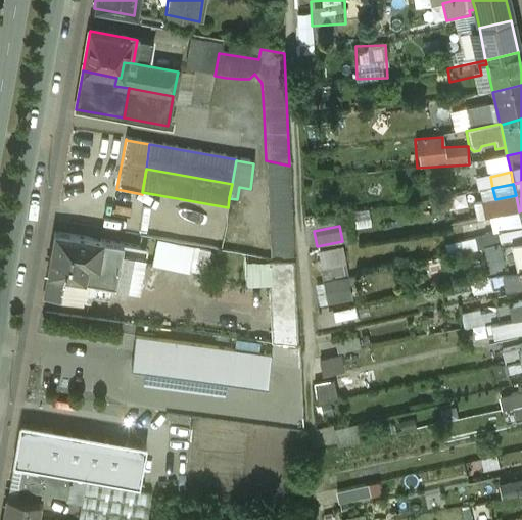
[(521,227),(504,232),(506,244),(521,240),(521,227)]
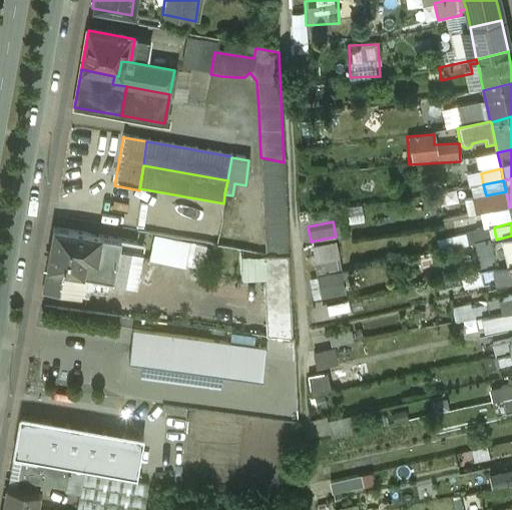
[(136,244),(52,230),(45,271),(88,278),(88,279),(130,286),(136,244)]
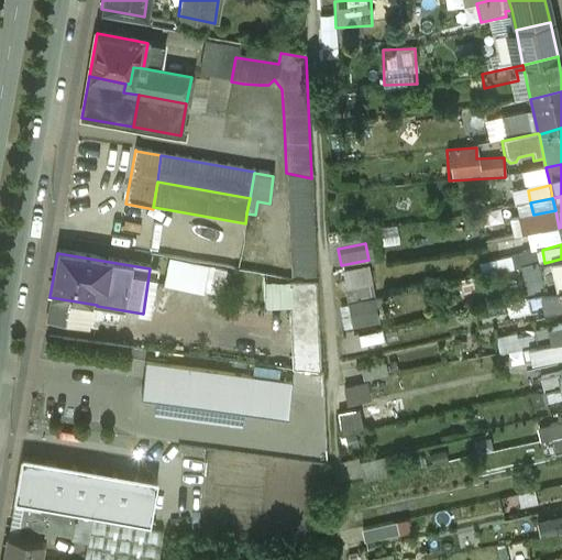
[(169,259),(163,287),(208,297),(215,267),(169,259)]
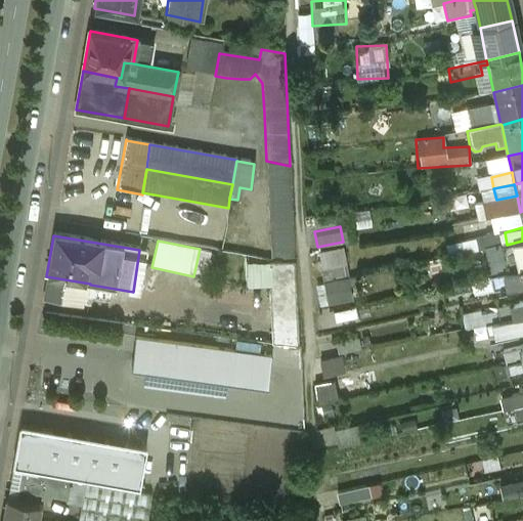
[(522,241),(507,245),(500,246),(507,274),(522,270),(522,241)]
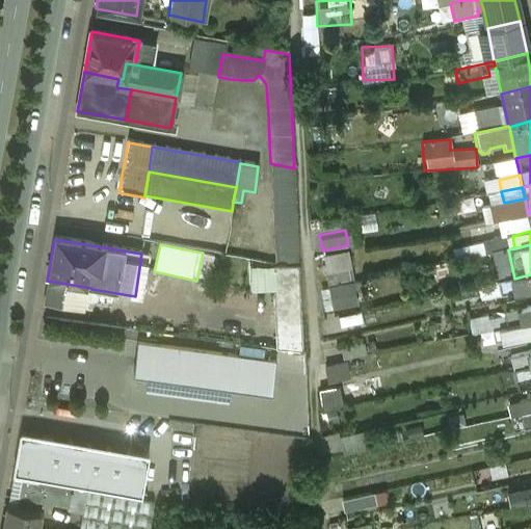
[(324,256),(326,274),(339,273),(340,282),(354,281),(351,253),(324,256)]
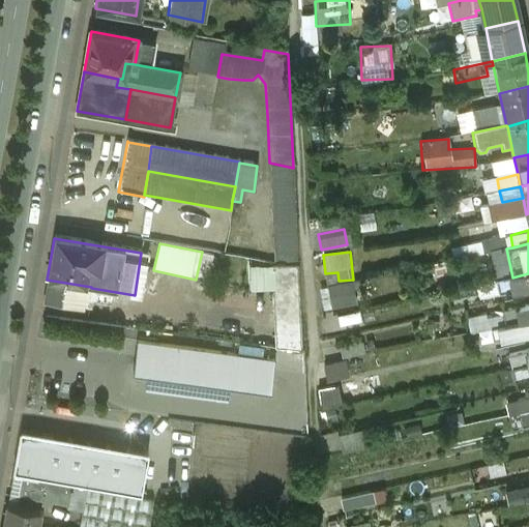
[(302,349),(303,265),(273,265),(272,349),(302,349)]
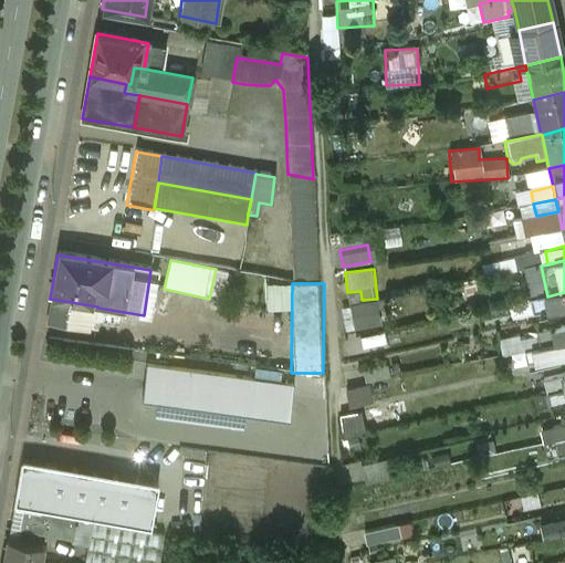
[(564,292),(547,296),(530,301),(533,315),(564,308),(564,292)]
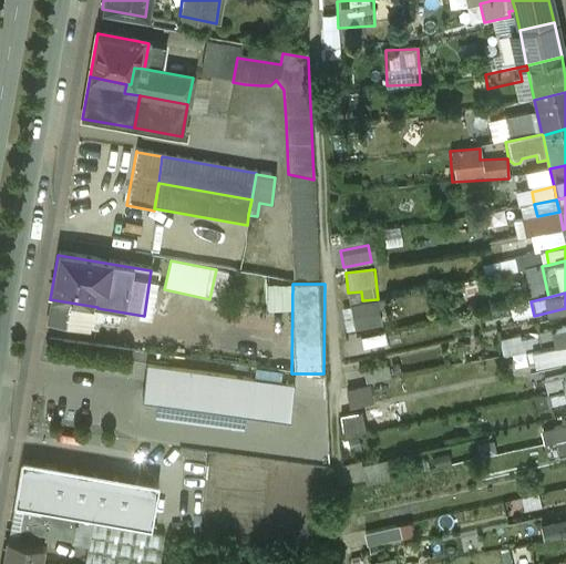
[(98,307),(50,299),(50,300),(51,300),(47,325),(48,326),(49,325),(84,331),(84,329),(94,330),(98,308),(98,307)]
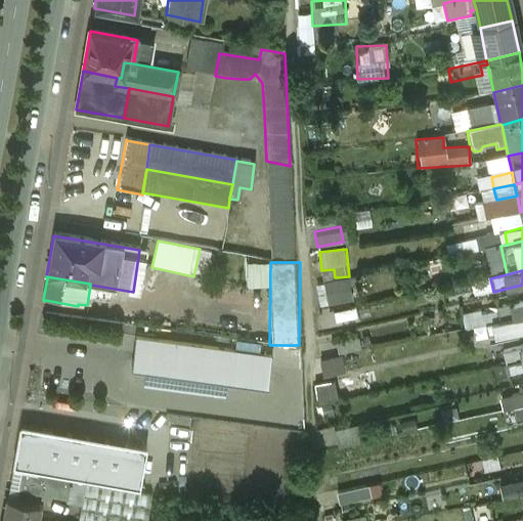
[(325,281),(328,305),(351,304),(350,279),(325,281)]
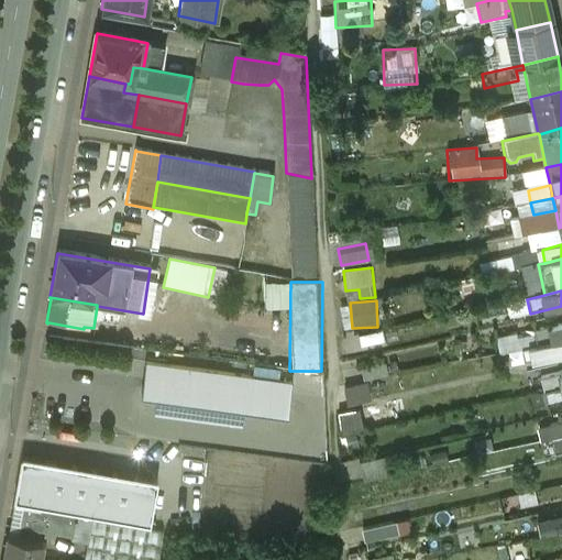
[(561,324),(532,331),(536,346),(561,340),(561,324)]
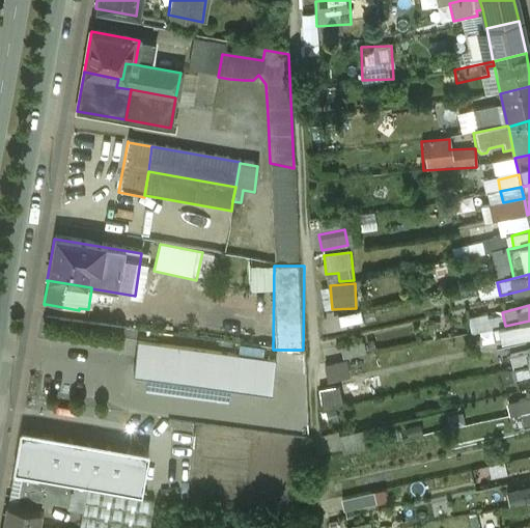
[(529,321),(505,326),(508,340),(529,335),(529,321)]
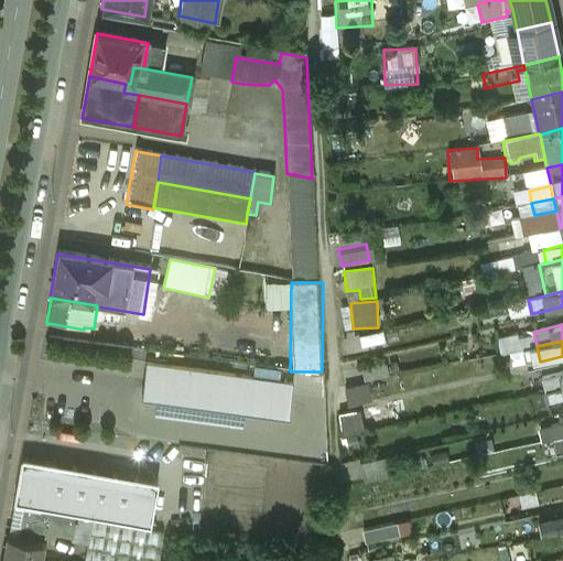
[(291,386),(144,365),(140,398),(287,417),(291,386)]
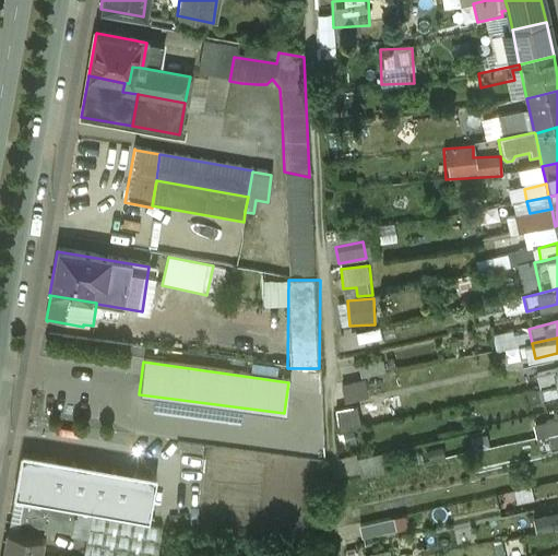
[(359,367),(360,379),(386,376),(383,364),(359,367)]
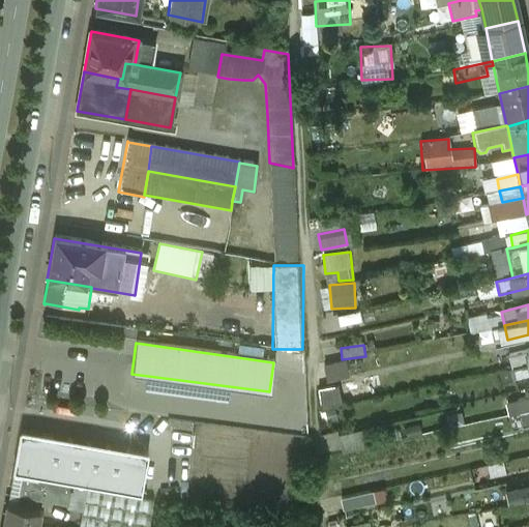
[(237,355),(258,356),(259,347),(238,346),(237,355)]
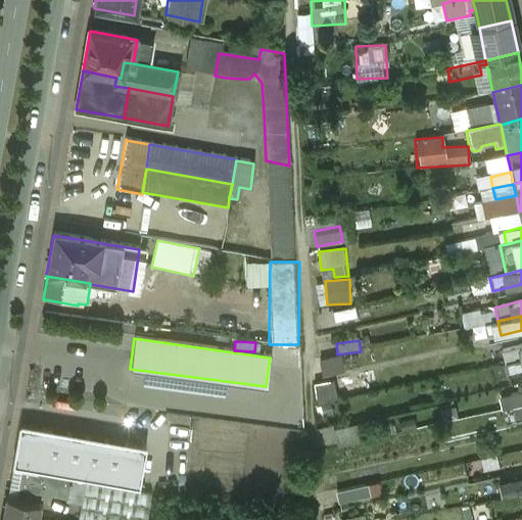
[(521,360),(520,349),(506,352),(508,365),(521,361),(521,360)]
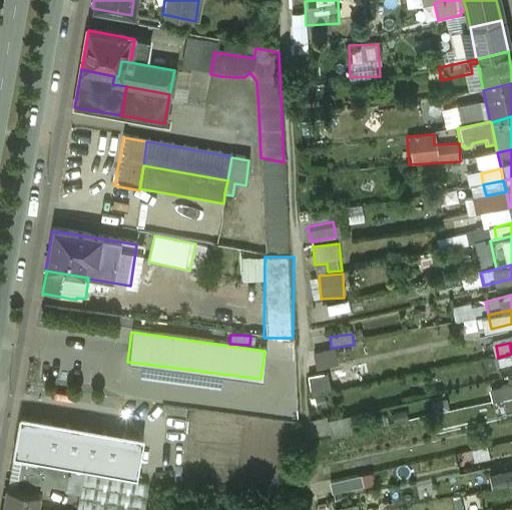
[(316,369),(337,368),(336,352),(315,353),(316,369)]
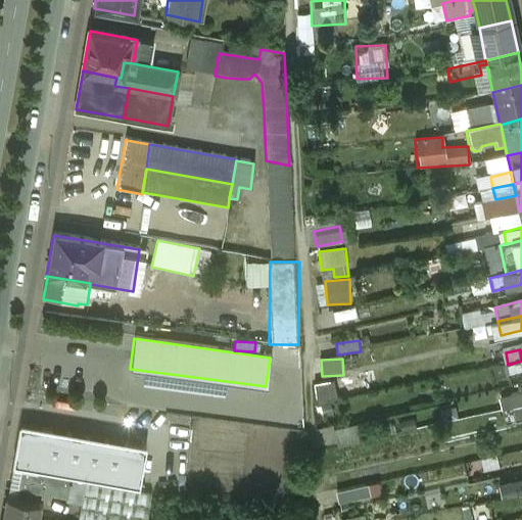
[(521,361),(508,365),(510,374),(521,371),(521,361)]
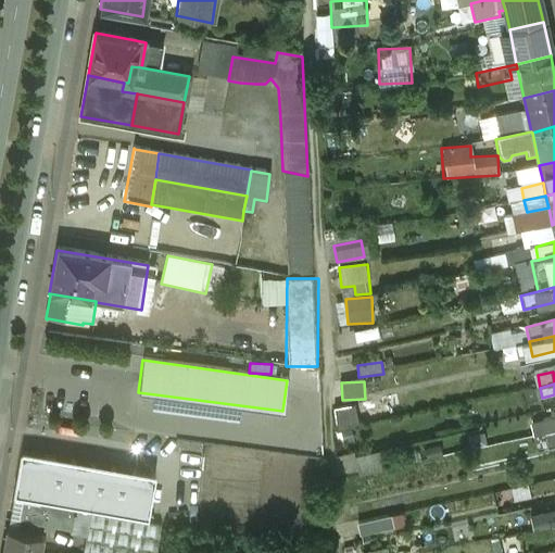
[(360,427),(354,404),(335,409),(339,431),(360,427)]
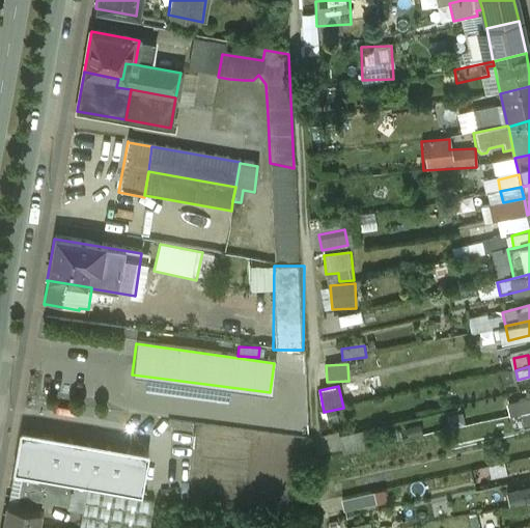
[(529,399),(517,403),(519,415),(529,412),(529,399)]
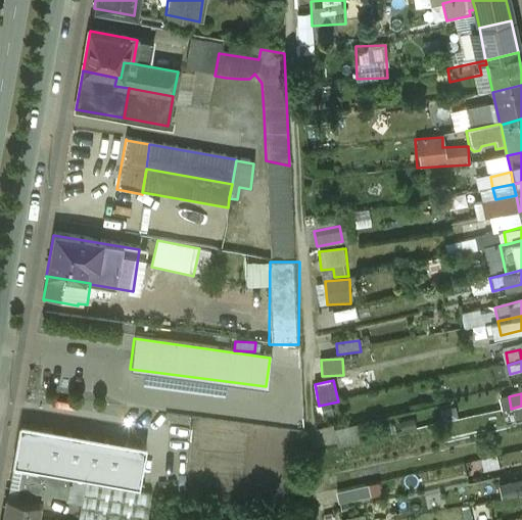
[(521,406),(511,409),(515,423),(521,421),(521,406)]
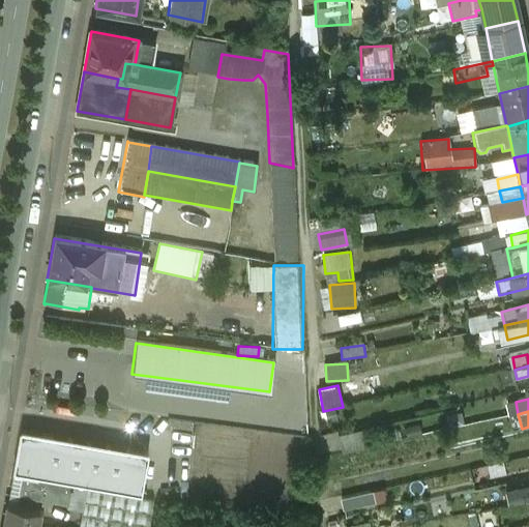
[(146,456),(20,433),(12,473),(140,496),(146,456)]
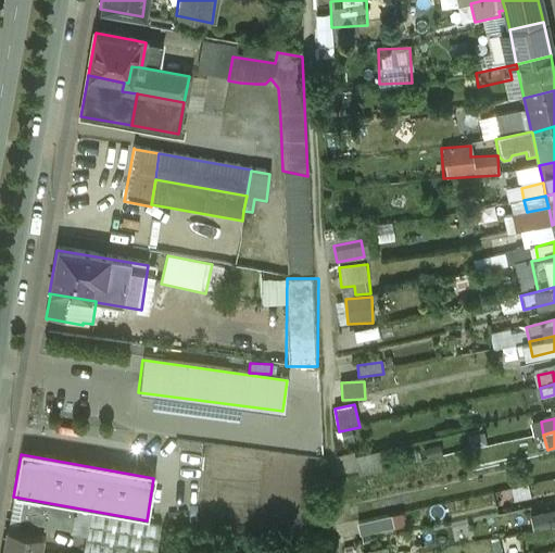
[(358,474),(387,470),(385,454),(356,457),(358,474)]
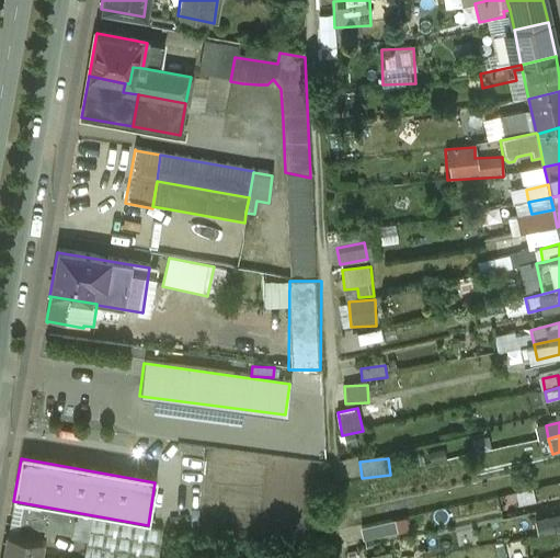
[(88,519),(69,515),(66,534),(84,537),(88,519)]
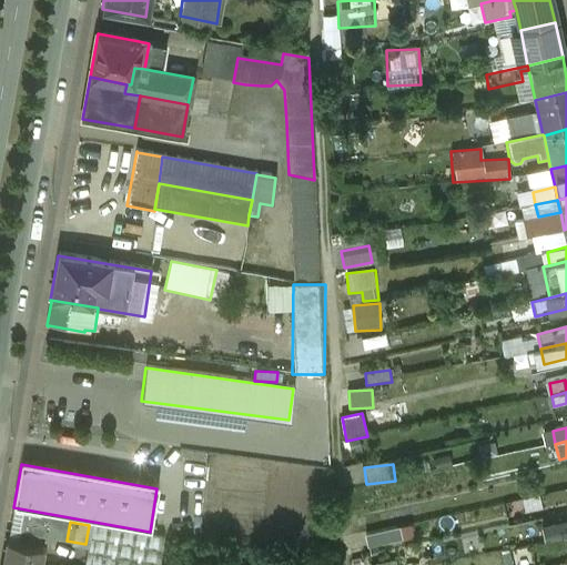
[(162,564),(166,538),(89,525),(85,544),(90,545),(87,564),(162,564)]
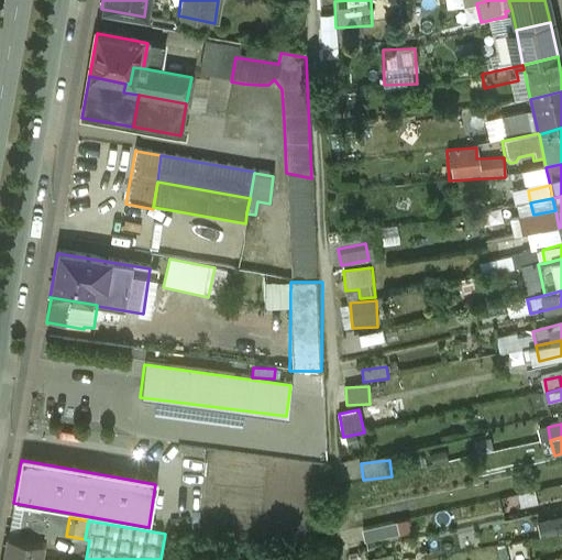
[(362,530),(364,545),(410,535),(407,520),(362,530)]
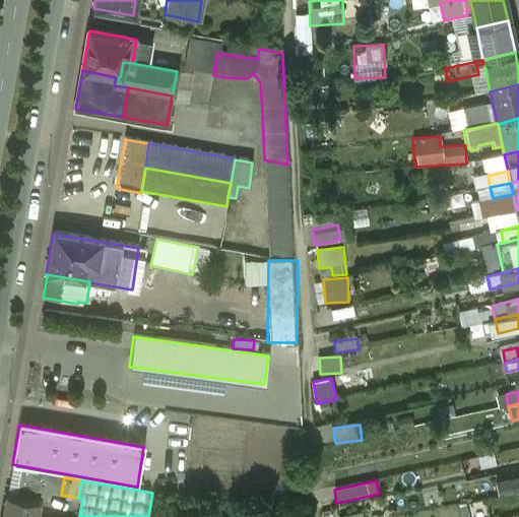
[(37,516),(39,503),(6,498),(3,516),(37,516)]
